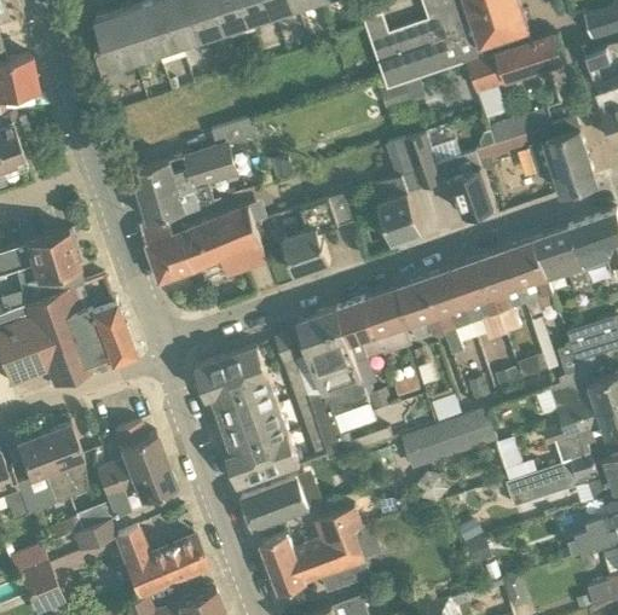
[(157,51),(180,44),(166,0),(144,0),(140,1),(157,51)]
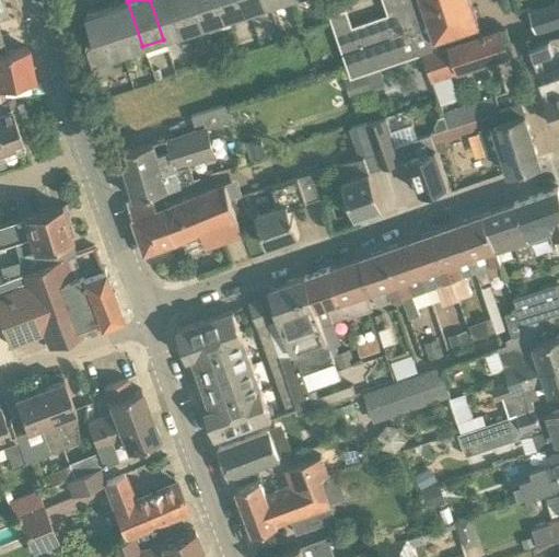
[(150,0),(163,39),(184,33),(173,0),(150,0)]
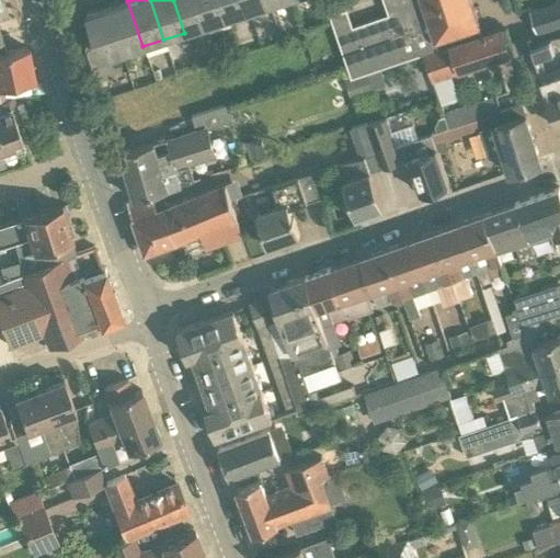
[(173,0),(184,33),(206,25),(196,0),(173,0)]
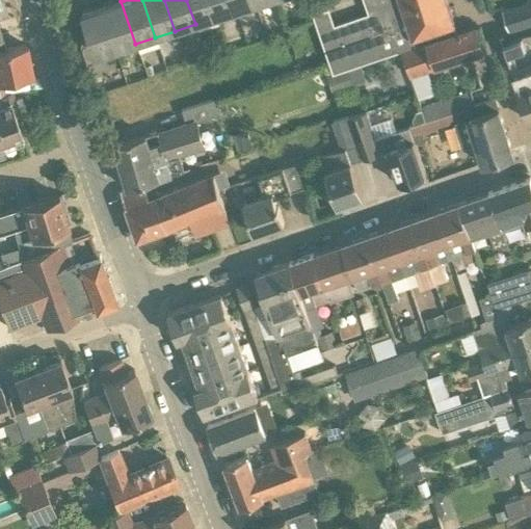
[(186,0),(195,24),(215,18),(209,0),(186,0)]
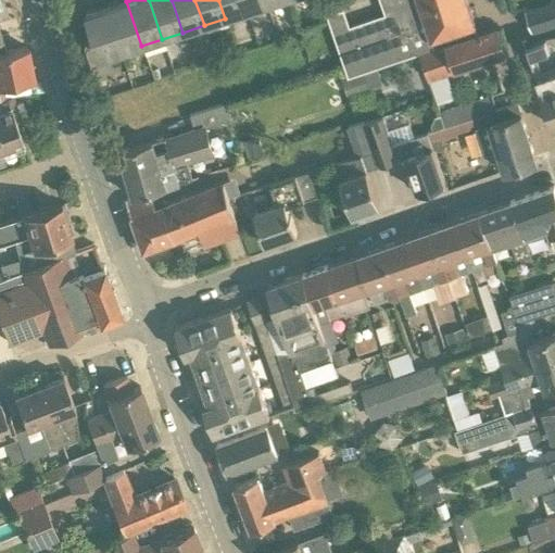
[(218,0),(225,19),(246,12),(241,0),(218,0)]
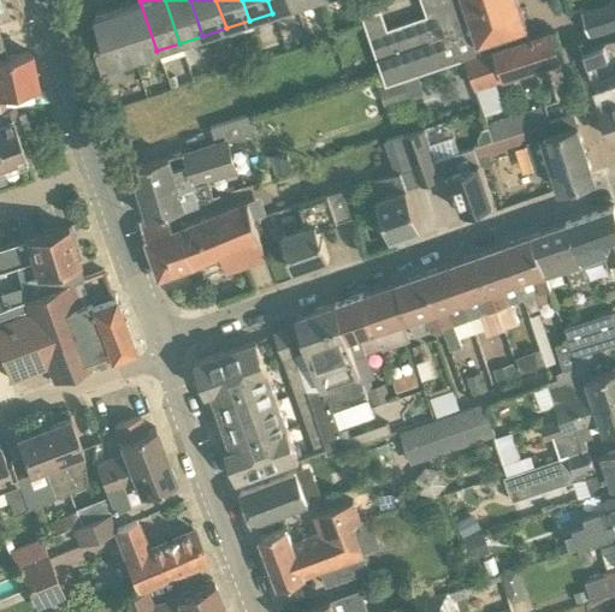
[(267,0),(272,13),(295,5),(293,0),(267,0)]
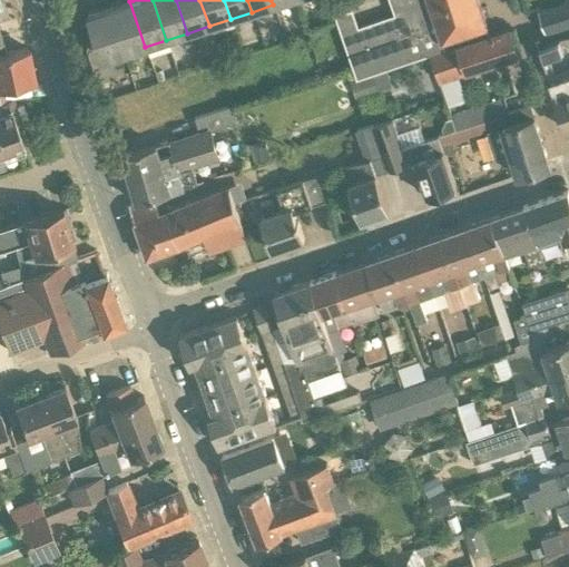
[(335,18),(337,26),(356,81),(371,76),(444,52),(441,45),(487,30),(477,0),(390,0),(395,18),(356,30),(351,12),(335,18)]
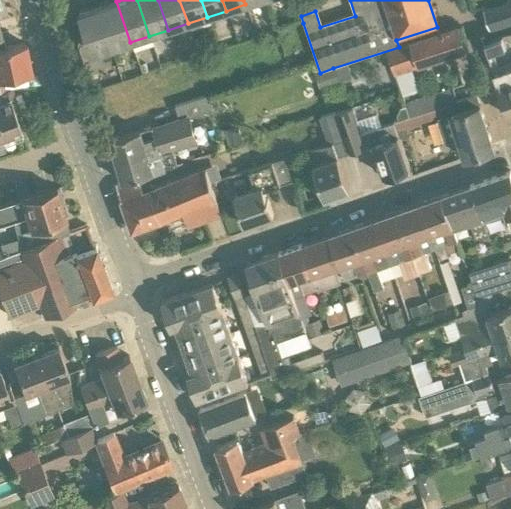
[(510,25),(510,0),(507,0),(509,4),(483,12),(490,33),(510,25)]
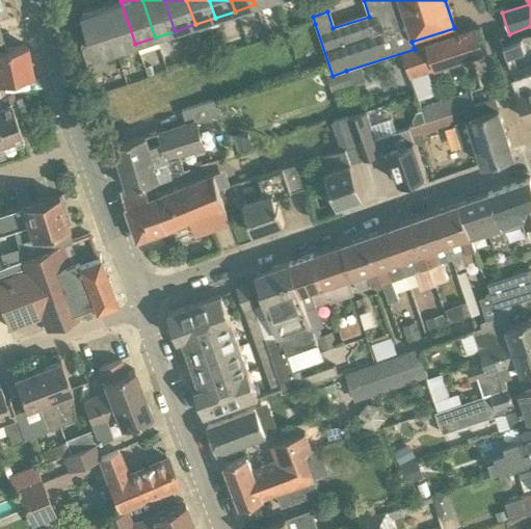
[(115,50),(135,44),(121,1),(101,8),(115,50)]
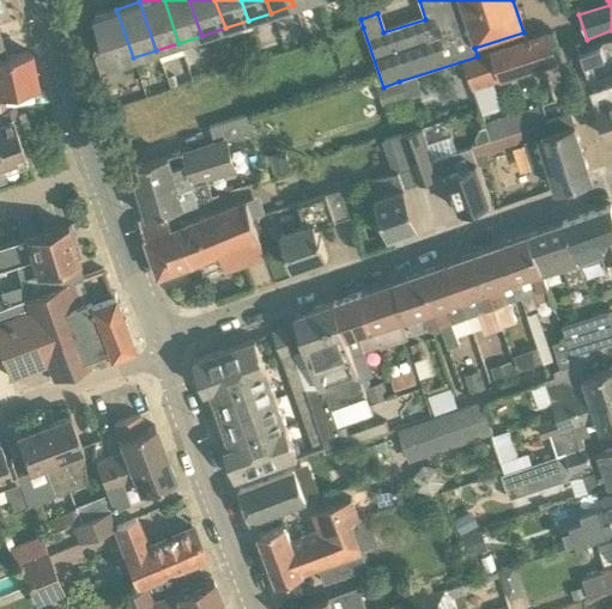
[(133,58),(116,10),(94,17),(110,66),(133,58)]
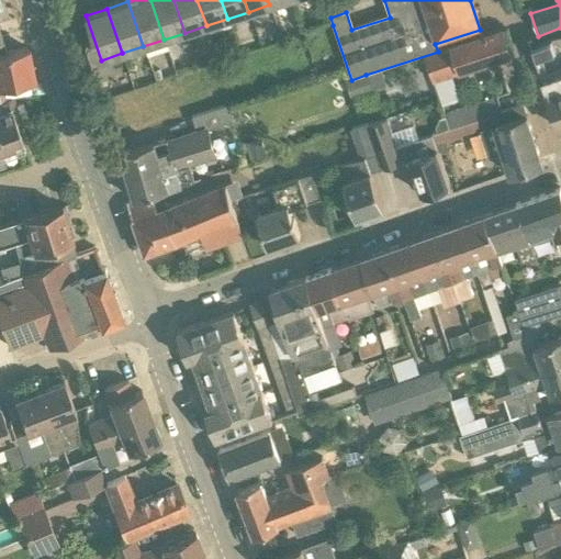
[(501,32),(483,38),(424,57),(433,84),(509,57),(501,32)]
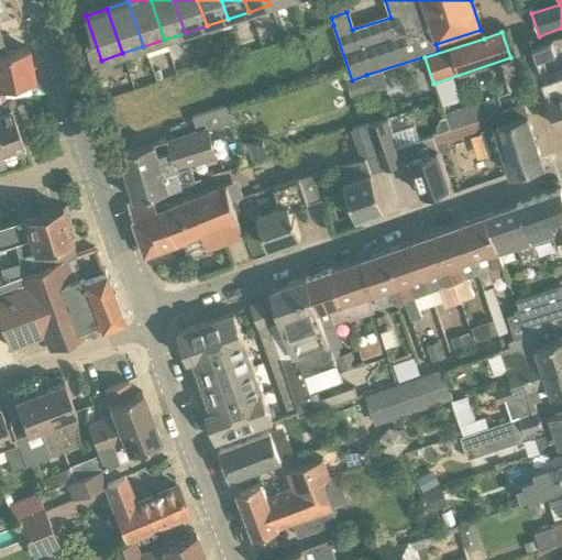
[(531,48),(536,62),(542,59),(557,55),(561,52),(561,39),(561,40),(552,41),(531,48)]
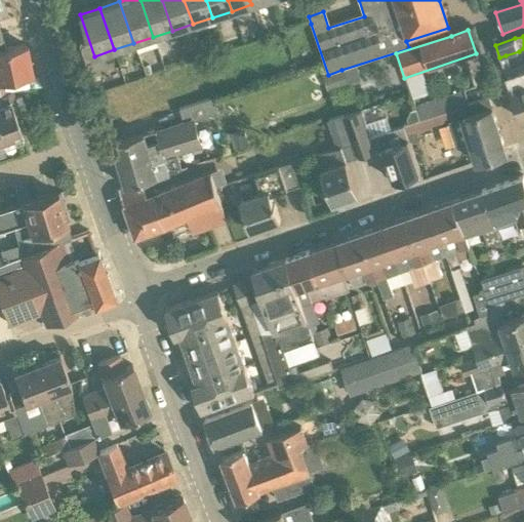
[(211,41),(215,54),(224,51),(219,38),(211,41)]
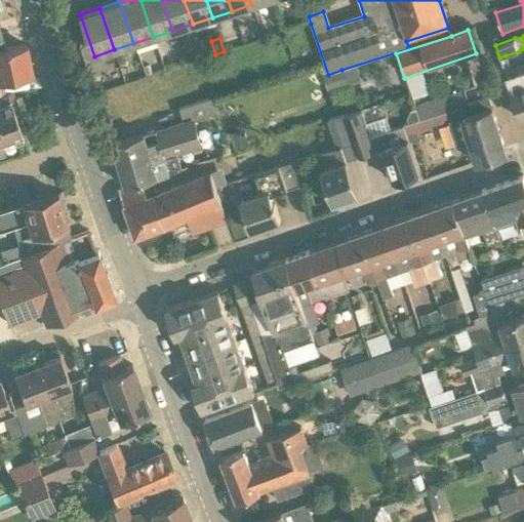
[(0,97),(3,96),(0,81),(30,76),(24,47),(4,51),(0,51),(0,97)]
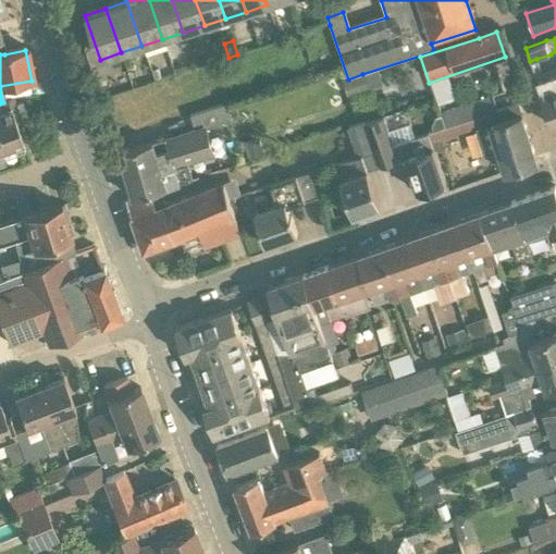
[(371,73),(362,76),(362,74),(348,79),(342,82),(348,101),(369,94),(368,91),(373,89),(371,82),(374,81),(371,73)]
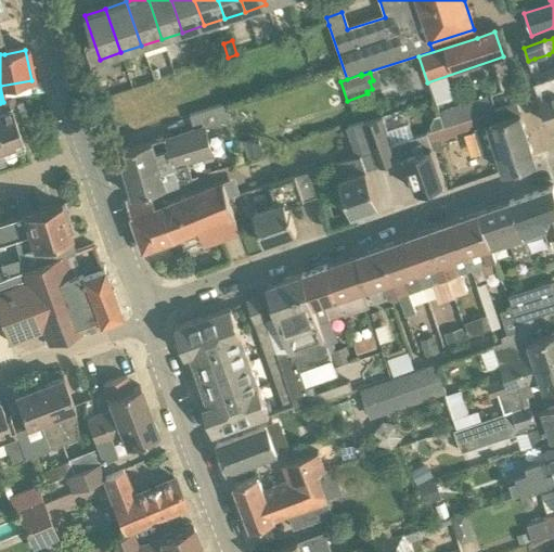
[(553,73),(535,80),(551,129),(553,127),(553,73)]
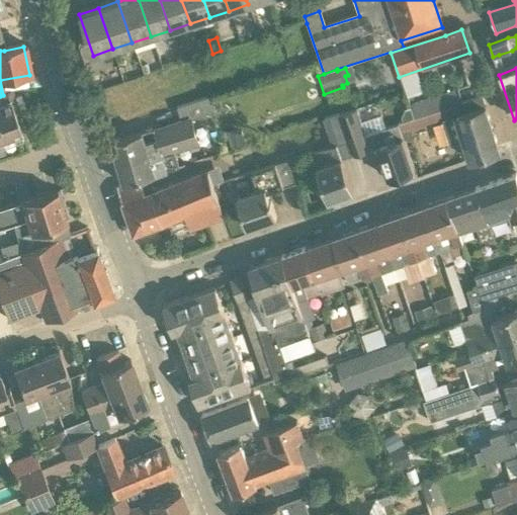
[(418,102),(409,105),(410,109),(413,120),(443,111),(461,103),(457,90),(418,102)]
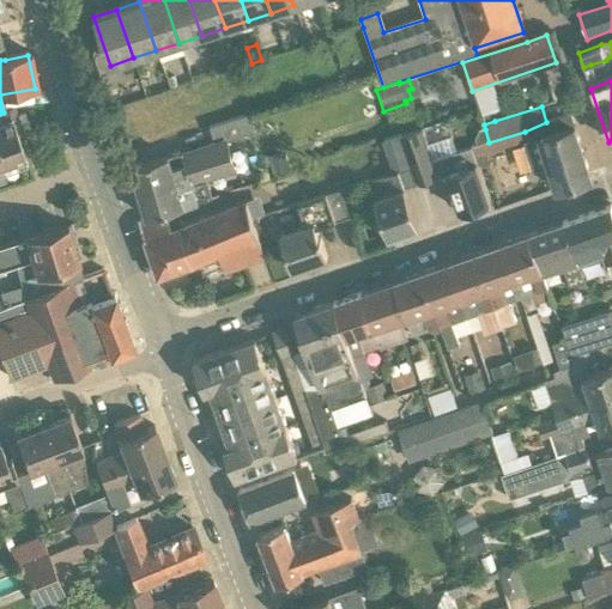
[(6,114),(0,116),(0,166),(23,158),(13,131),(18,129),(18,131),(19,131),(13,110),(5,113),(6,114)]
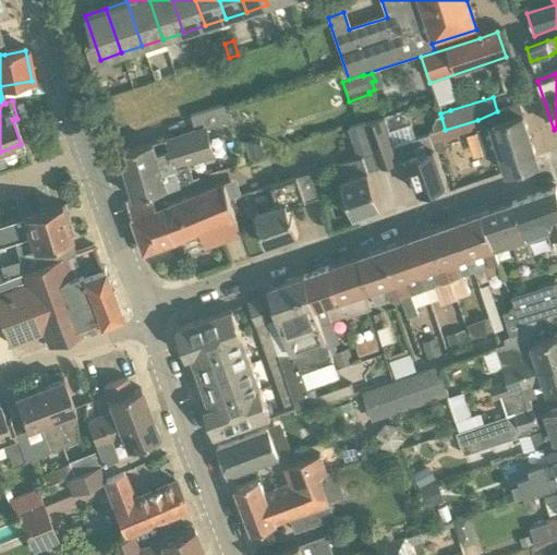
[(432,146),(476,133),(493,129),(499,154),(507,175),(532,167),(536,159),(519,105),(497,111),(477,120),(445,130),(434,134),(428,135),(432,146)]
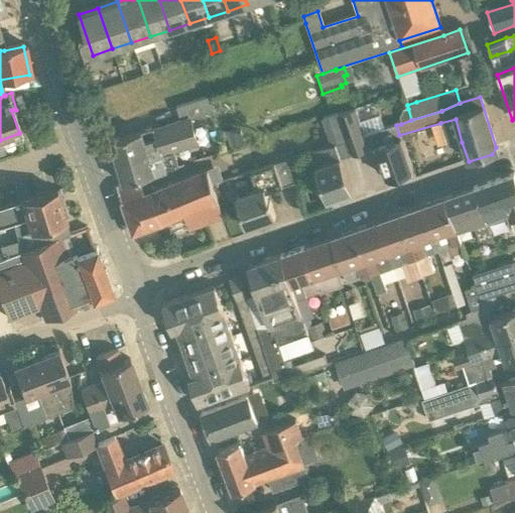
[(198,143),(189,121),(215,113),(211,98),(175,109),(179,123),(153,132),(152,130),(111,142),(123,185),(138,181),(149,177),(164,172),(165,171),(177,168),(173,151),(198,143)]
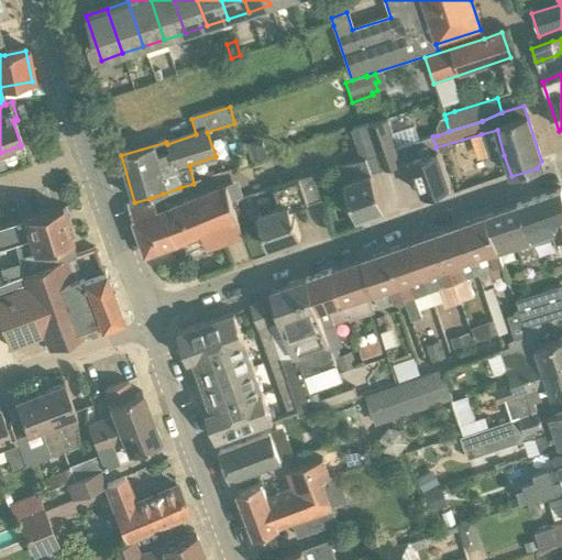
[(396,149),(392,134),(387,120),(368,127),(384,171),(410,161),(422,197),(426,196),(427,198),(439,194),(438,191),(450,187),(436,147),(432,136),(420,141),(396,149)]
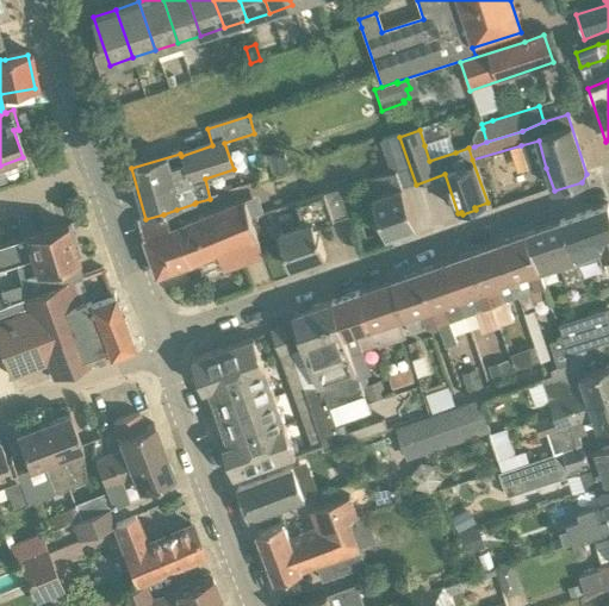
[(416,185),(399,137),(381,143),(391,174),(377,179),(381,195),(372,199),(385,237),(395,233),(396,235),(415,227),(402,188),(416,185)]
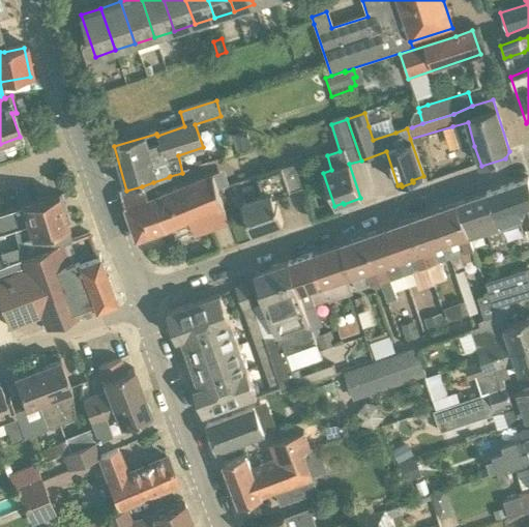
[(243,133),(231,138),(237,153),(250,148),(243,133)]
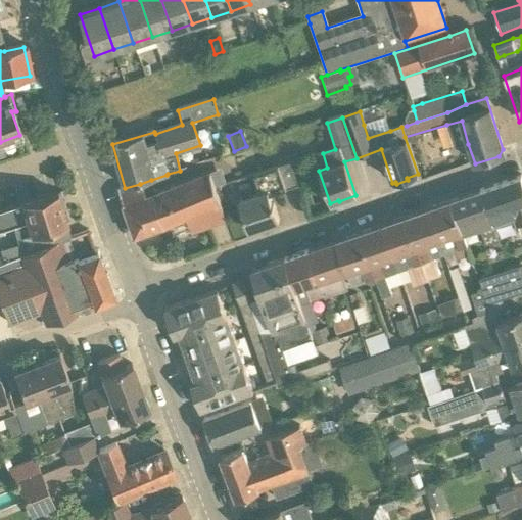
[(277,168),(285,191),(297,187),(289,163),(277,168)]
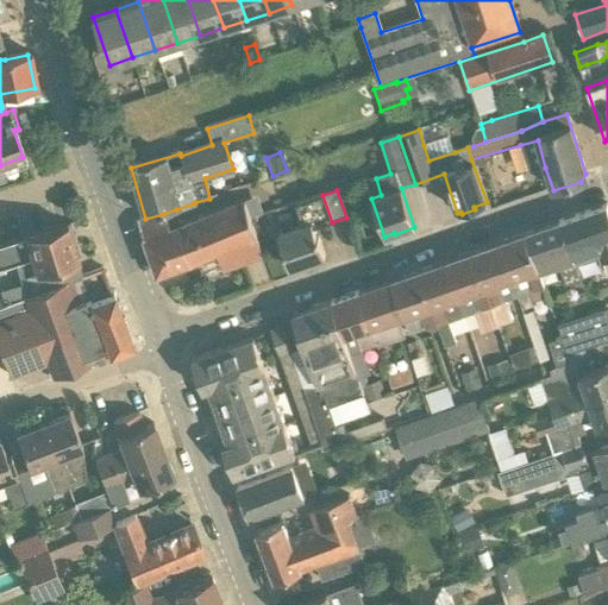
[(302,227),(277,235),(289,270),(325,258),(318,238),(315,238),(313,228),(332,222),(323,195),(295,205),(302,227)]
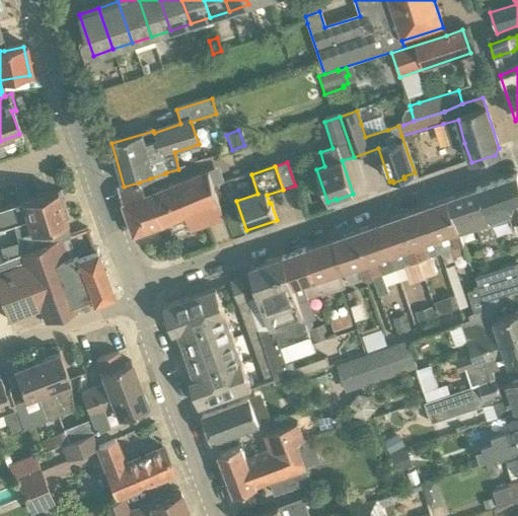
[(151,195),(153,201),(161,225),(183,215),(188,228),(223,216),(213,188),(208,171),(154,194),(151,195)]
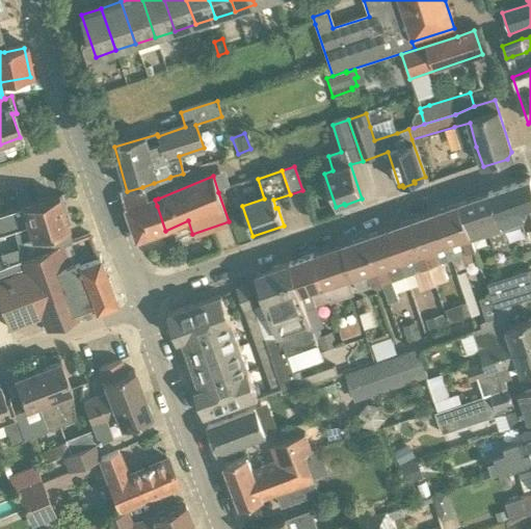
[(530,239),(530,183),(530,180),(488,194),(500,228),(486,232),(486,233),(493,250),(505,246),(501,234),(518,228),(515,222),(522,220),(529,240),(530,239)]
